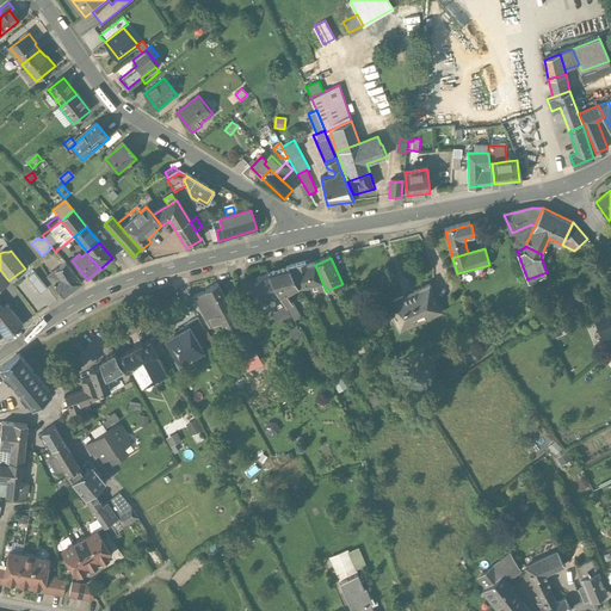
[(81,283),(66,263),(56,270),(62,279),(54,285),(63,297),(81,283)]
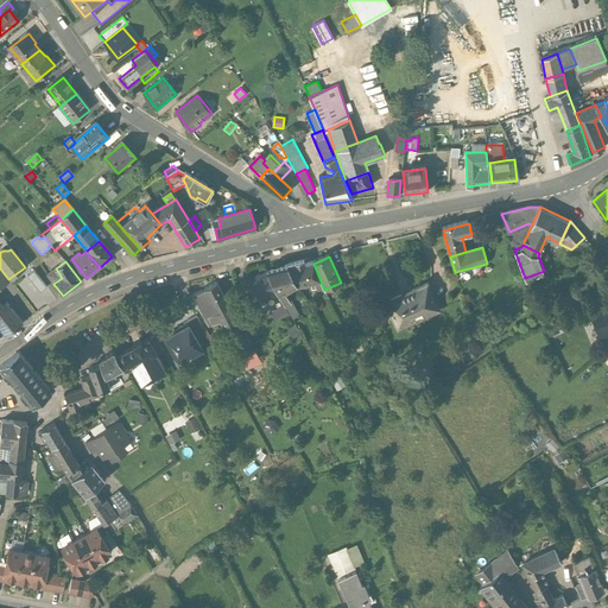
[(298,287),(321,282),(314,264),(304,265),(303,263),(289,267),(297,284),(298,287)]
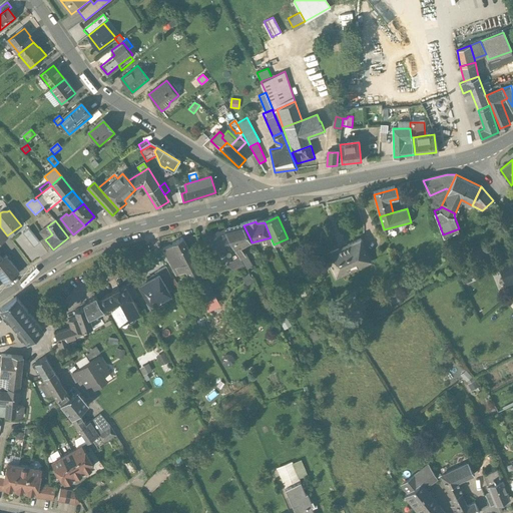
[(240,245),(250,239),(243,225),(226,229),(234,246),(240,257),(245,254),(240,245)]
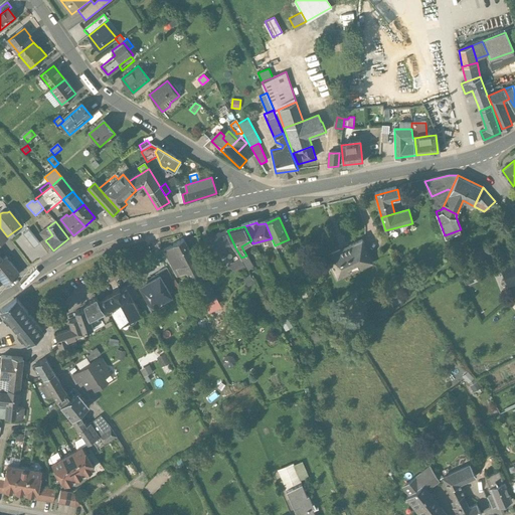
[(0,256),(0,242),(7,236),(0,227),(0,278),(5,285),(19,274),(6,258),(2,261),(0,256)]
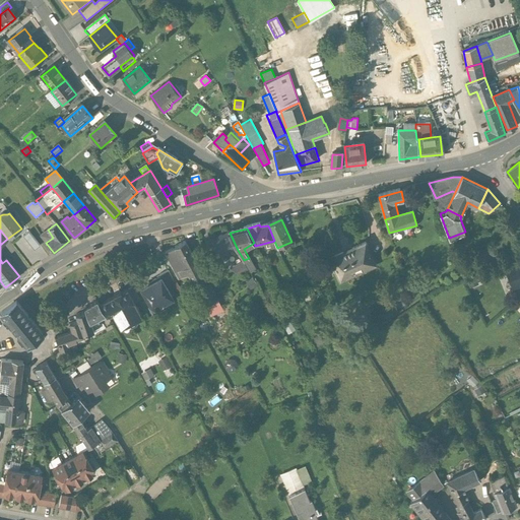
[(53,238),(48,230),(41,236),(46,243),(53,238)]
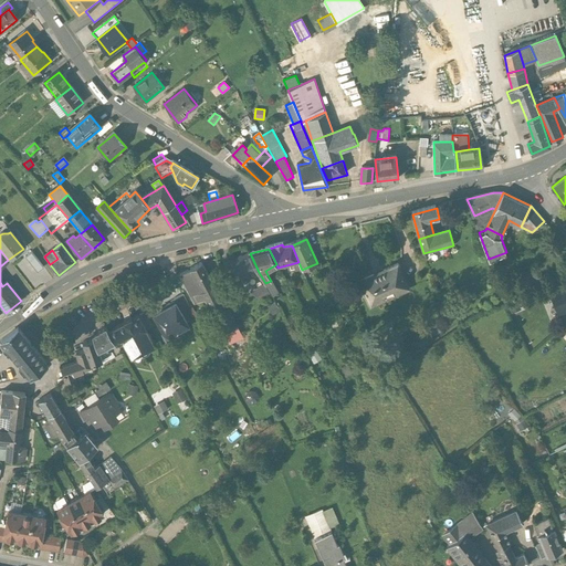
[(250,253),(232,262),(242,281),(259,272),(250,253)]
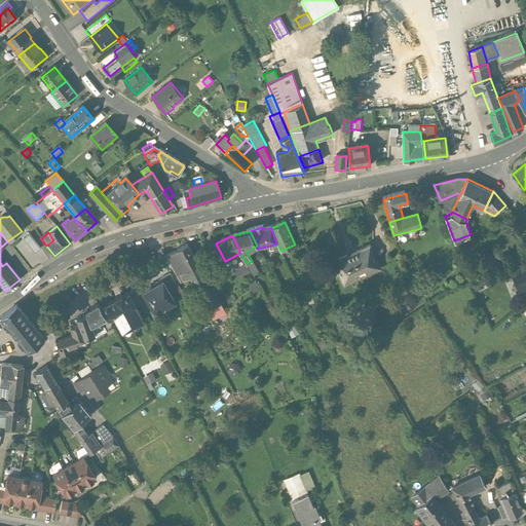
[(370,245),(352,252),(364,275),(380,268),(370,245)]
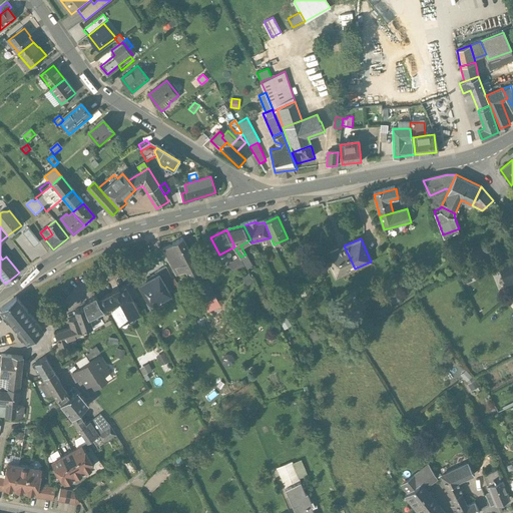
[(194,260),(183,239),(162,250),(173,271),(194,260)]
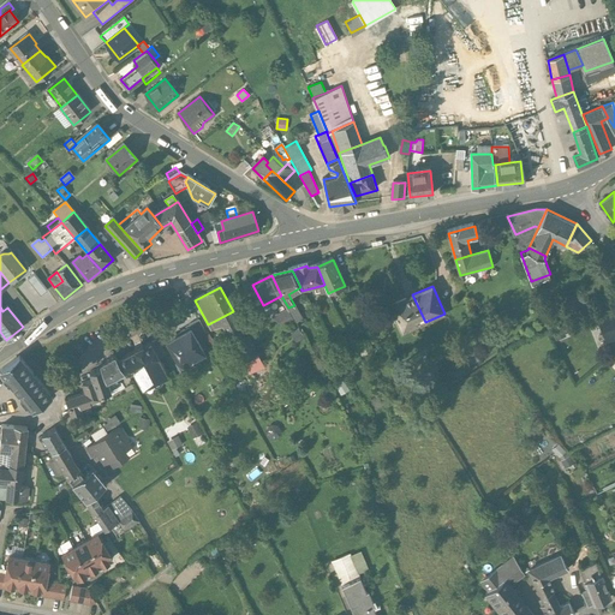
[(425,322),(412,294),(390,305),(396,317),(394,318),(395,323),(398,322),(402,332),(425,322)]
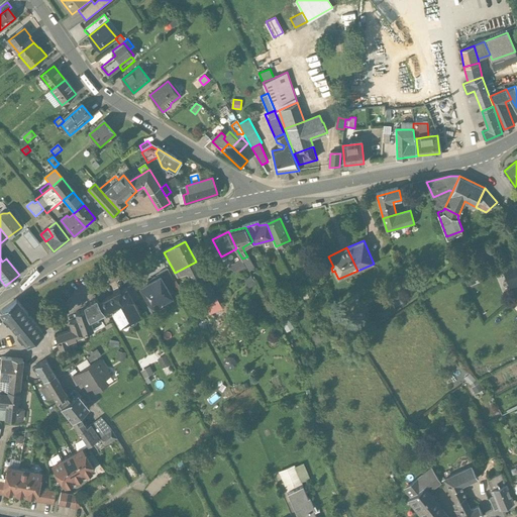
[(247,256),(242,259),(247,268),(249,271),(254,268),(247,255),(247,256)]
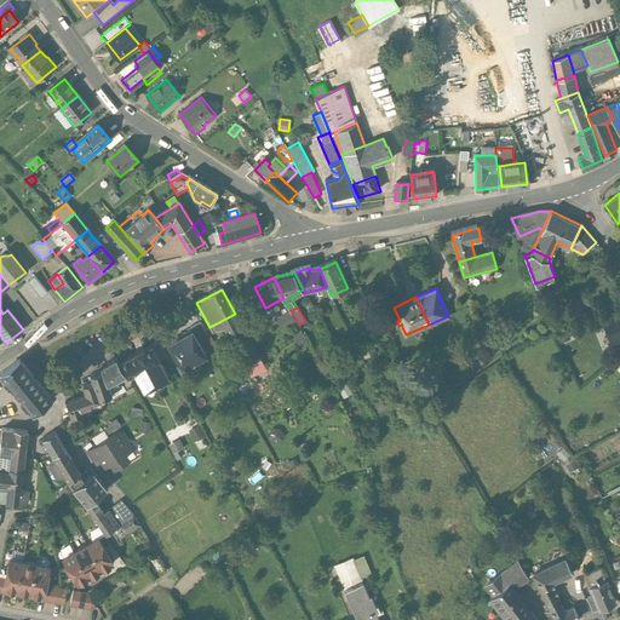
[(297,321),(291,310),(275,320),(286,328),(297,321)]
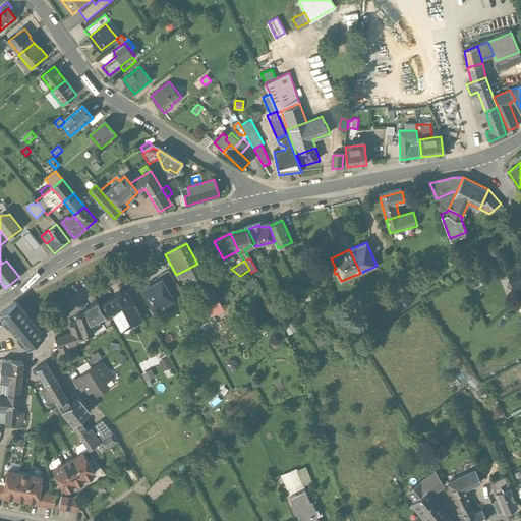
[(200,270),(197,264),(176,275),(179,281),(188,276),(193,285),(204,280),(199,271),(200,270)]
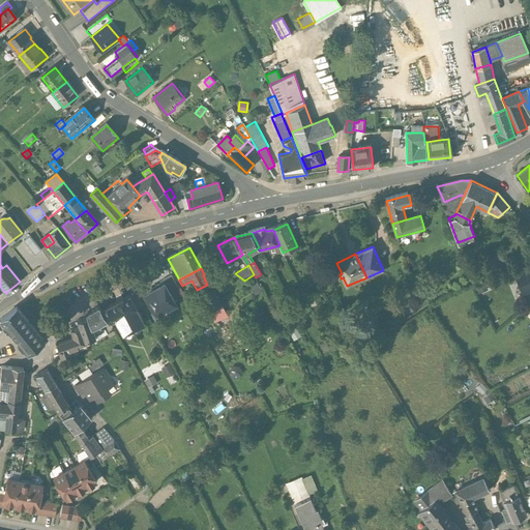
[(529,268),(517,274),(525,295),(529,292),(529,268)]
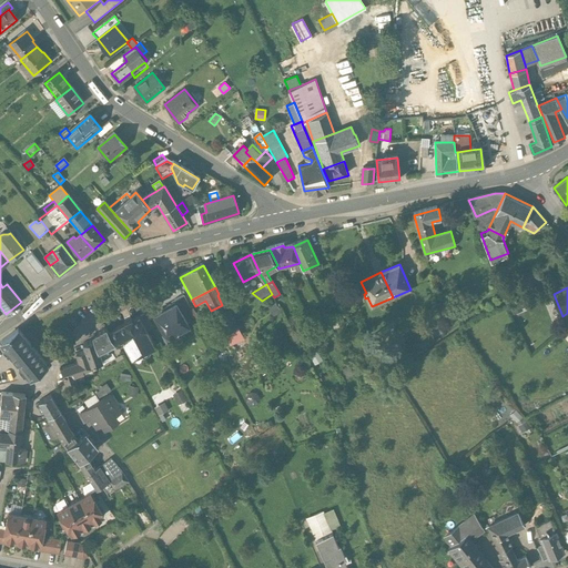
[(174,302),(176,304),(182,315),(191,311),(183,297),(174,302)]
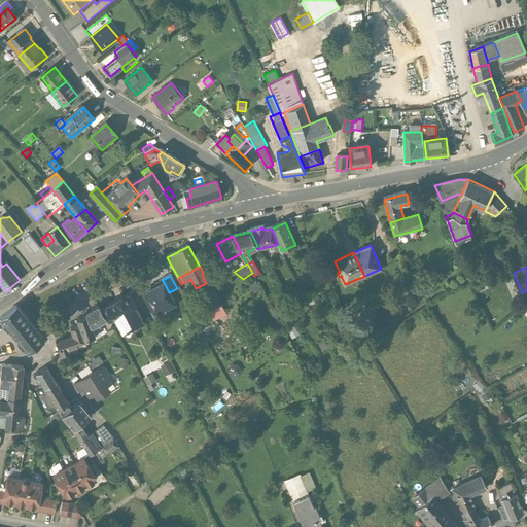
[(262,289),(258,280),(256,281),(249,284),(253,293),(262,289)]
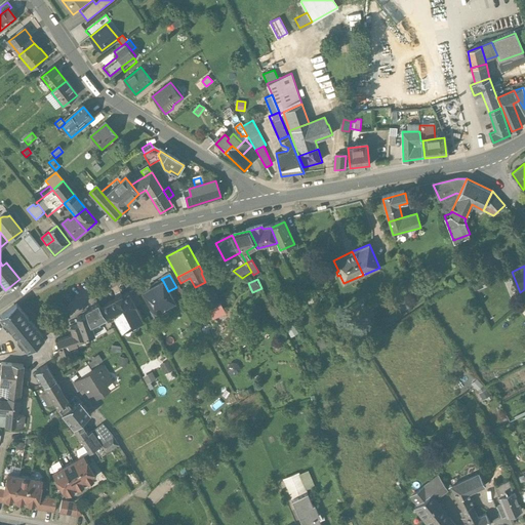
[(163,281),(144,292),(153,309),(152,309),(155,316),(162,312),(160,310),(174,301),(168,291),(163,281)]
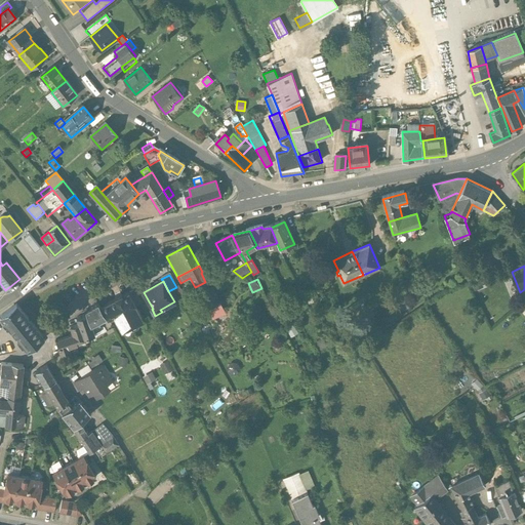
[(208,288),(205,282),(195,287),(207,309),(219,303),(211,287),(208,288)]
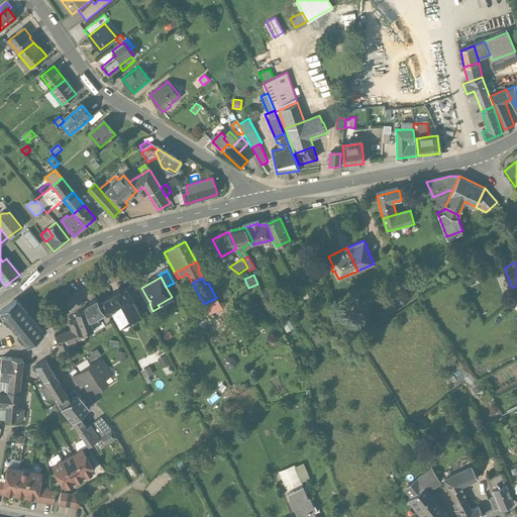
[(127,289),(105,300),(110,310),(111,309),(115,315),(120,325),(140,315),(127,289)]
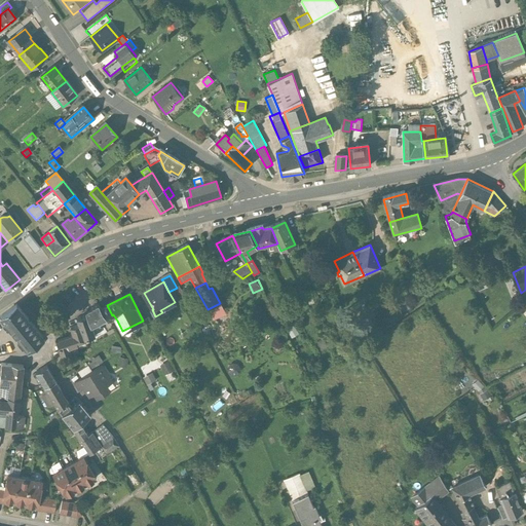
[(226,314),(220,303),(208,309),(213,321),(226,314)]
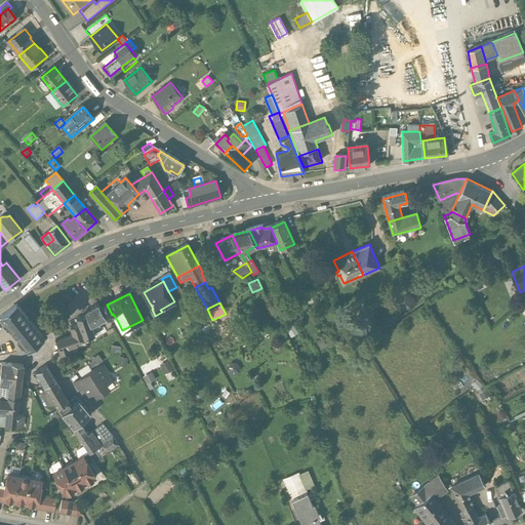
[(15,304),(1,315),(29,350),(43,337),(15,304)]
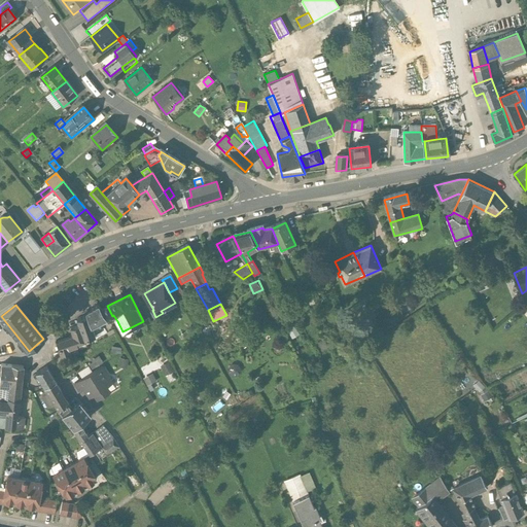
[(99,306),(85,313),(88,317),(91,328),(93,327),(107,320),(101,310),(99,306)]
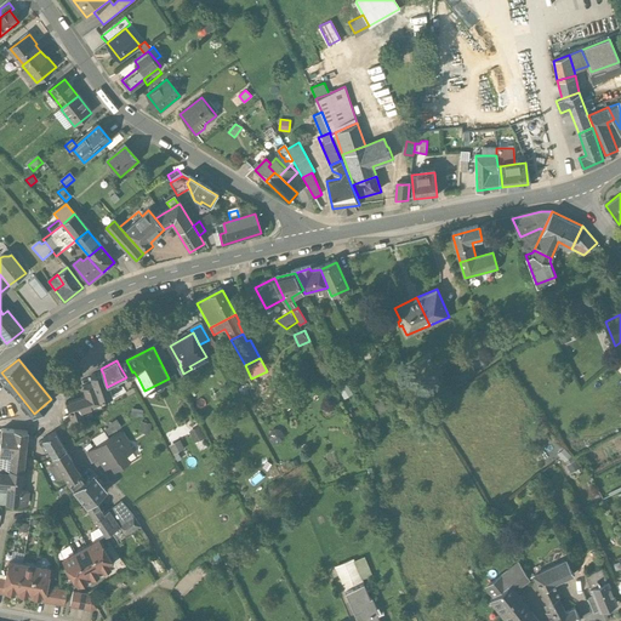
[(132,372),(126,360),(119,365),(126,377),(127,377),(131,382),(138,379),(134,371),(132,372)]
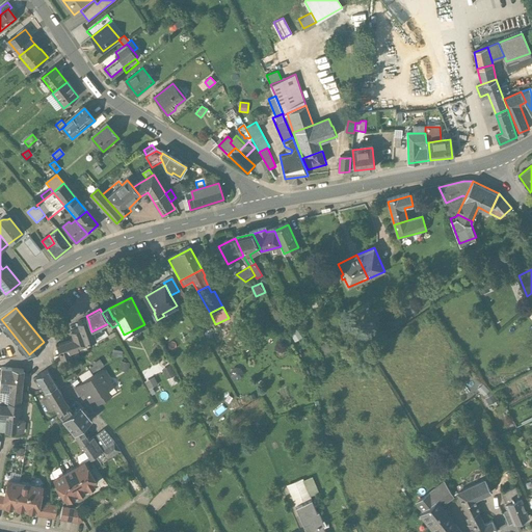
[(88,320),(78,323),(80,329),(85,345),(87,344),(97,341),(94,330),(91,331),(88,320)]
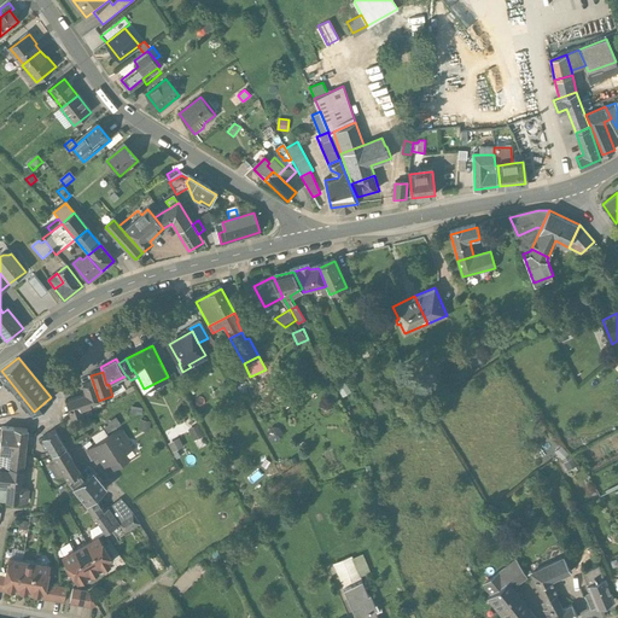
[(99,401),(93,383),(82,386),(86,395),(85,396),(88,407),(101,402),(101,400),(99,401)]
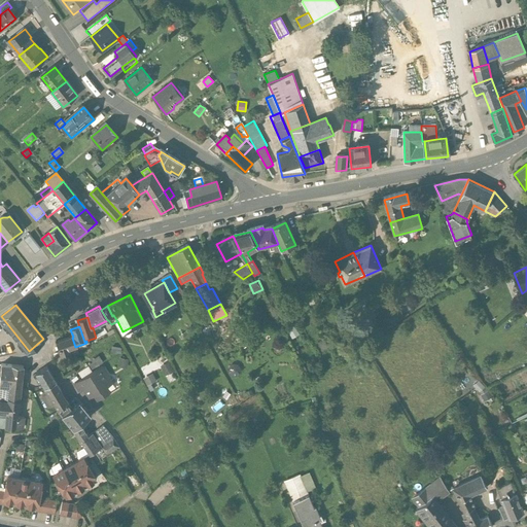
[(75,347),(72,338),(57,343),(62,357),(71,354),(70,350),(75,348),(75,347)]
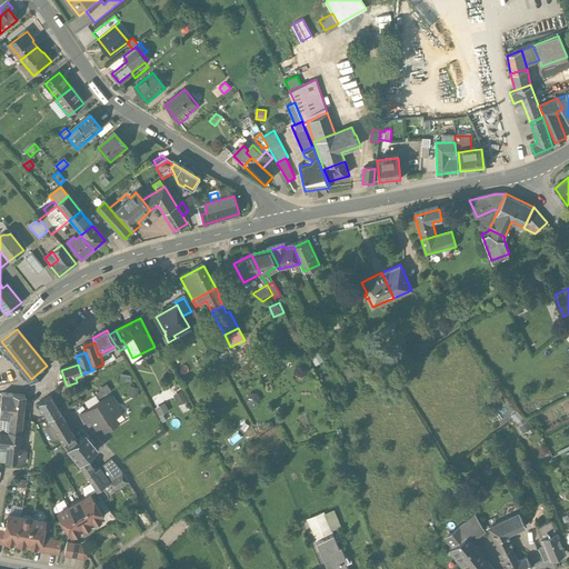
[(102,392),(97,396),(100,401),(111,396),(112,395),(107,386),(100,390),(102,392)]
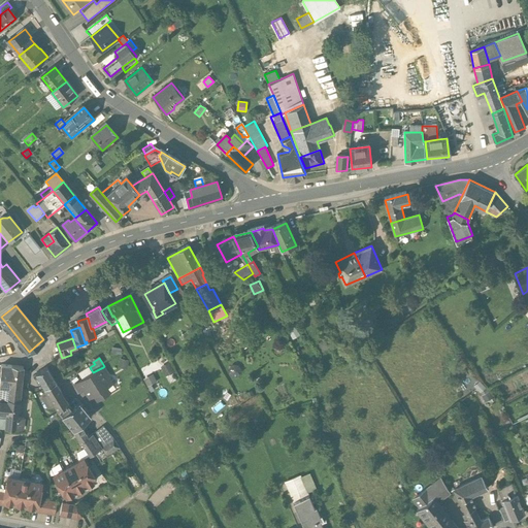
[(2,365),(0,383),(0,388),(10,389),(9,399),(21,400),(24,367),(2,365)]
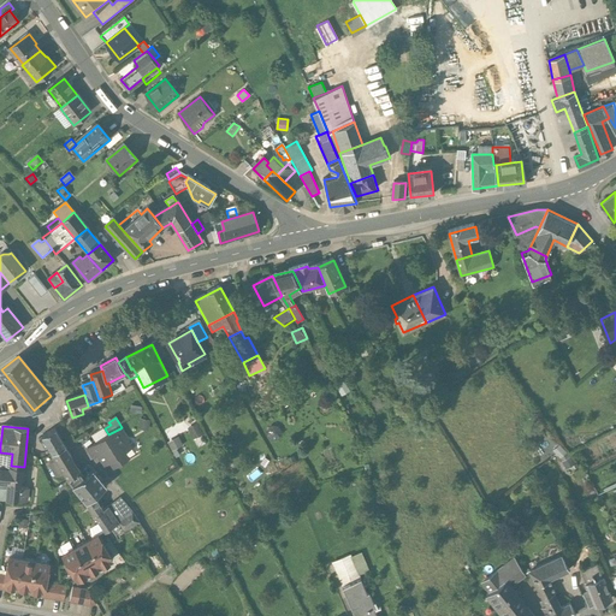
[(195,427),(189,431),(194,439),(200,436),(195,427)]
